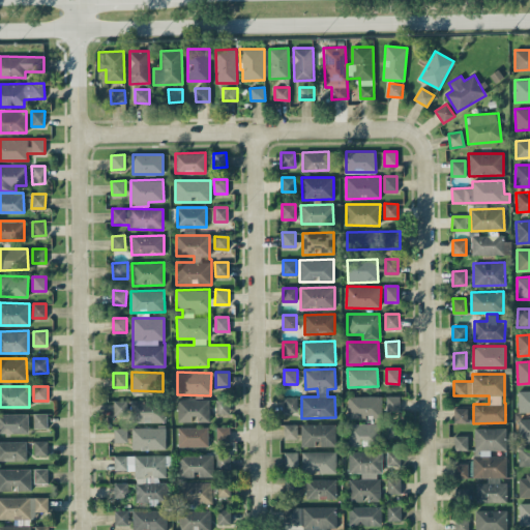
[(529,440),(529,390),(518,390),(519,412),(529,412),(529,418),(518,419),(518,440),(529,440)]
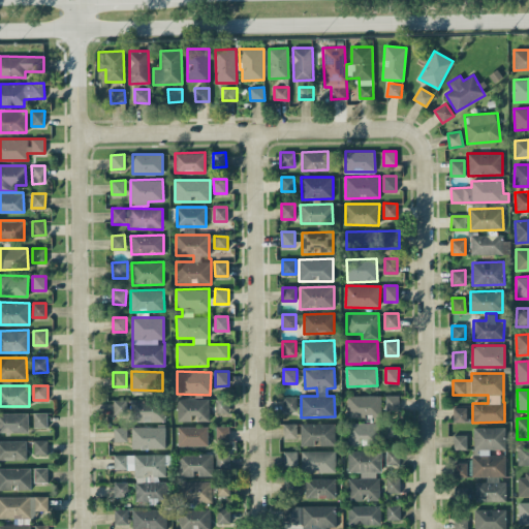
[(347,416),(381,415),(380,395),(347,396),(347,416)]
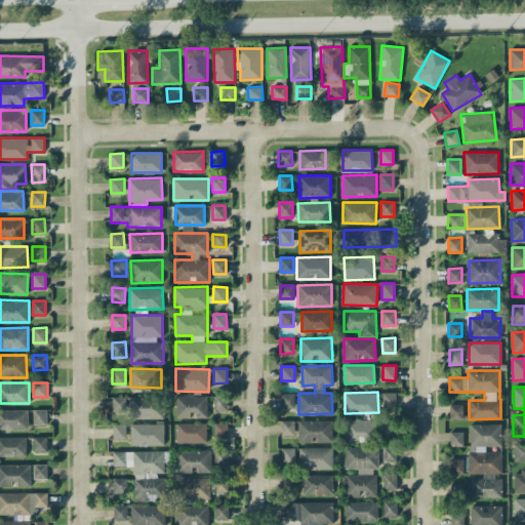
[(396,407),(396,392),(382,393),(382,407),(396,407)]
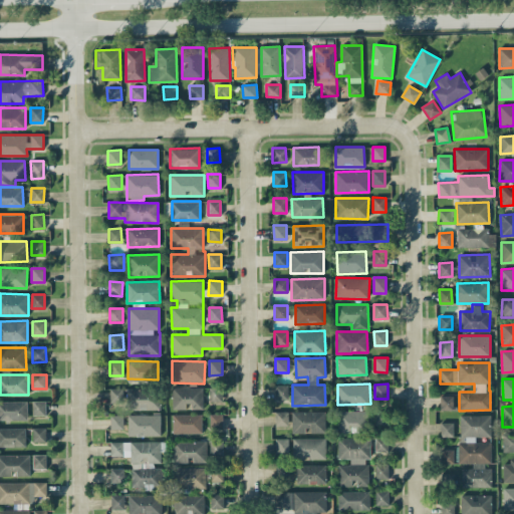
[(275,400),(288,399),(288,384),(275,386),(275,400)]
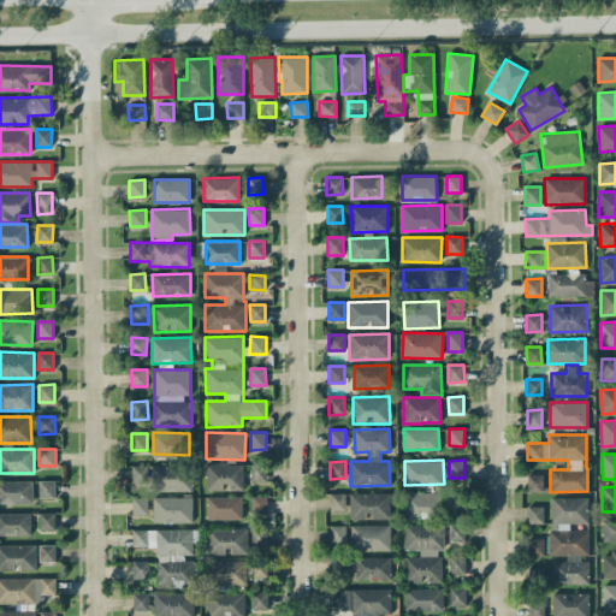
[(243,463),(206,465),(206,491),(243,490),(243,463)]
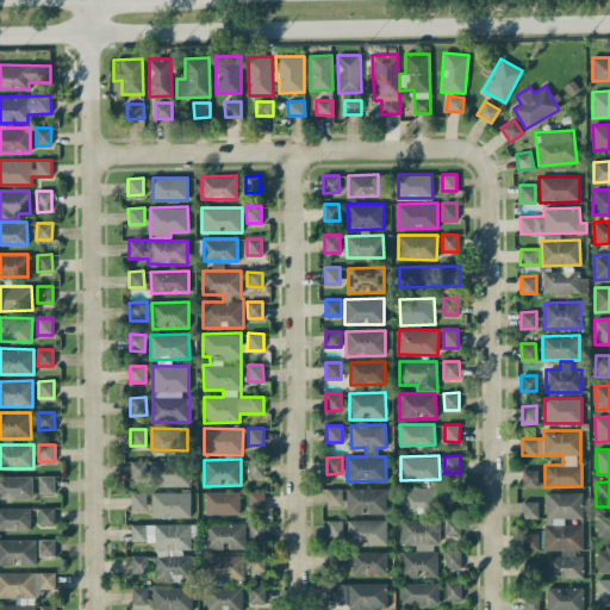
[(150,487),(188,486),(187,460),(130,461),(131,478),(149,478),(150,487)]
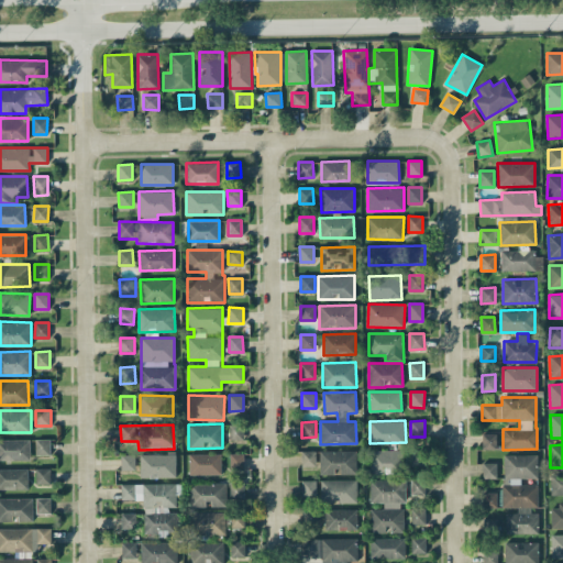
[(243,424),(230,424),(230,440),(243,440),(243,424)]
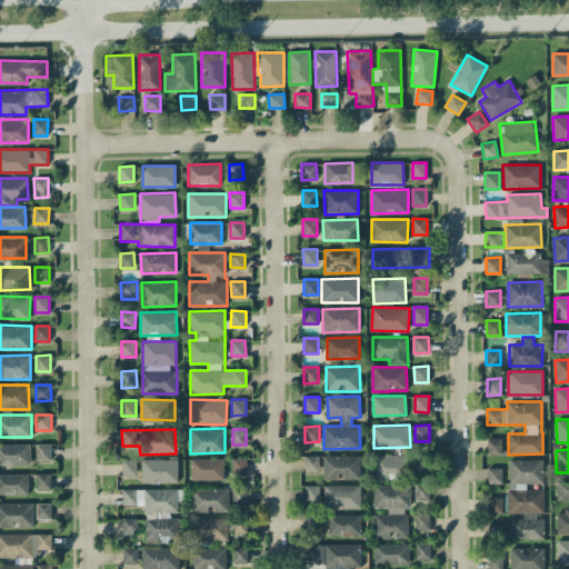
[(487,439),(487,453),(501,453),(501,438),(487,439)]
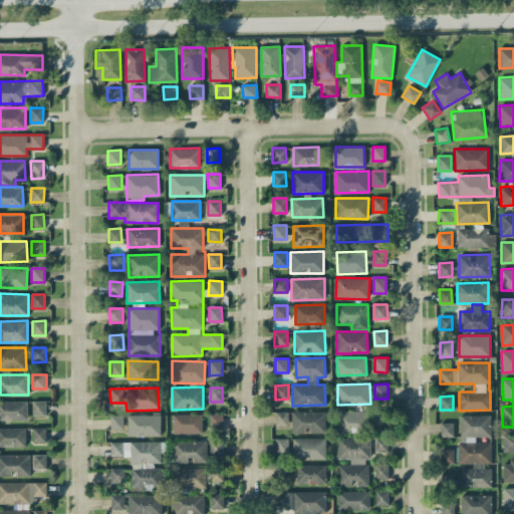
[(27,401),(0,401),(0,420),(27,420),(27,401)]
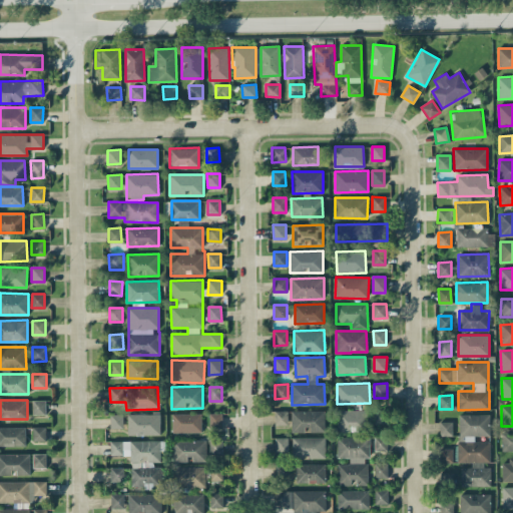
[(45,415),(45,401),(32,401),(32,415),(45,415)]
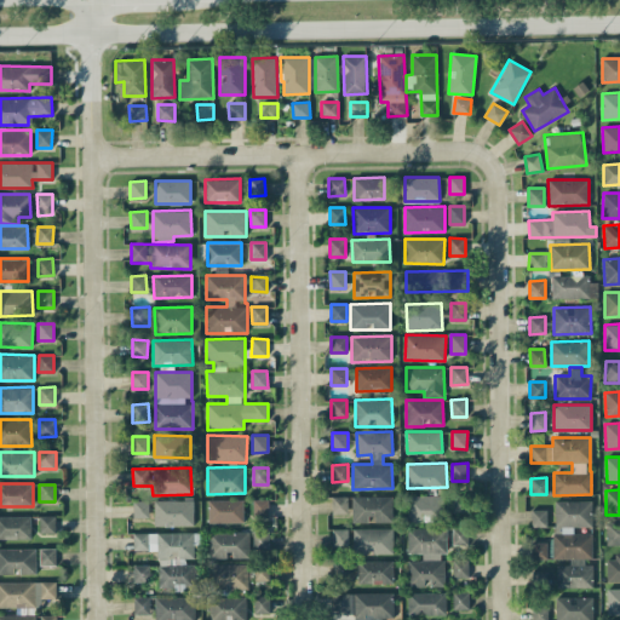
[(372,523),(392,522),(392,495),(351,497),(352,523),(372,523)]
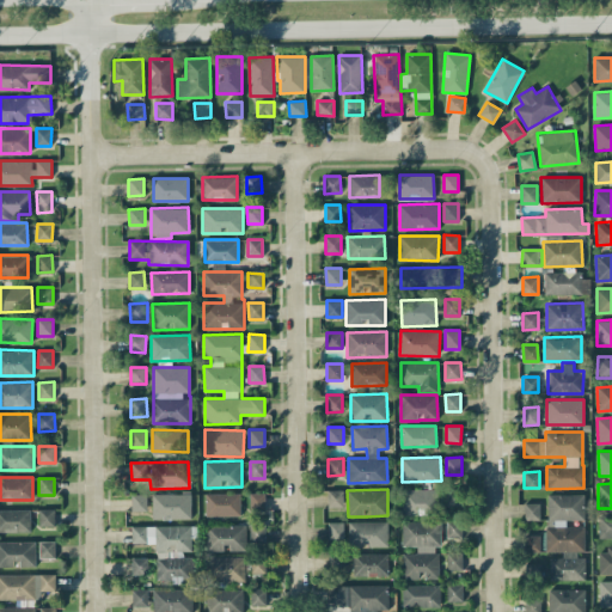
[(403,515),(438,514),(438,489),(402,490),(403,515)]
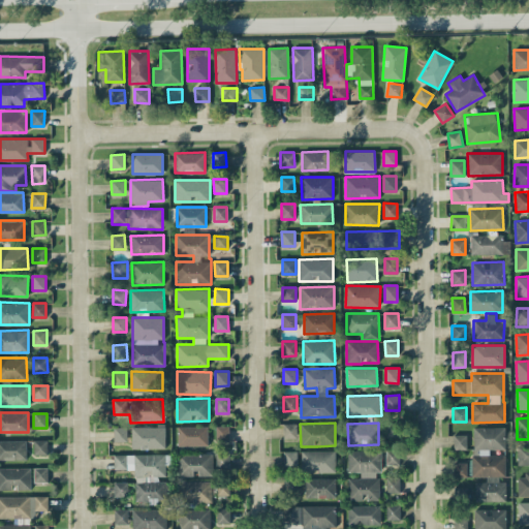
[(386,438),(399,437),(398,423),(385,423),(386,438)]
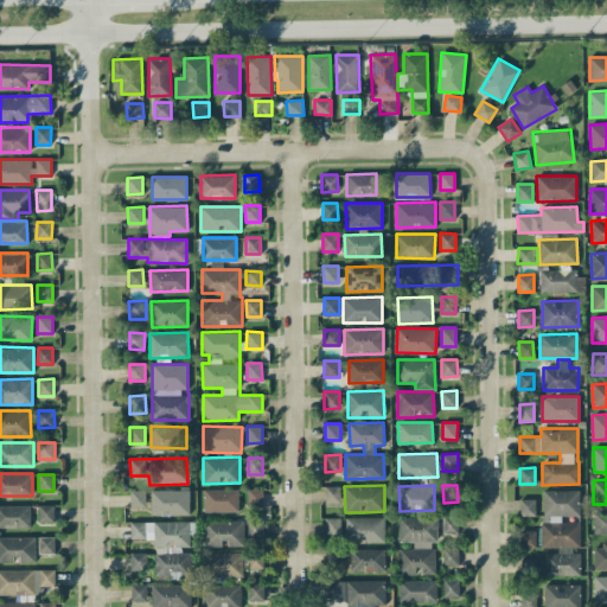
[(325,503),(340,503),(340,486),(325,486),(325,503)]
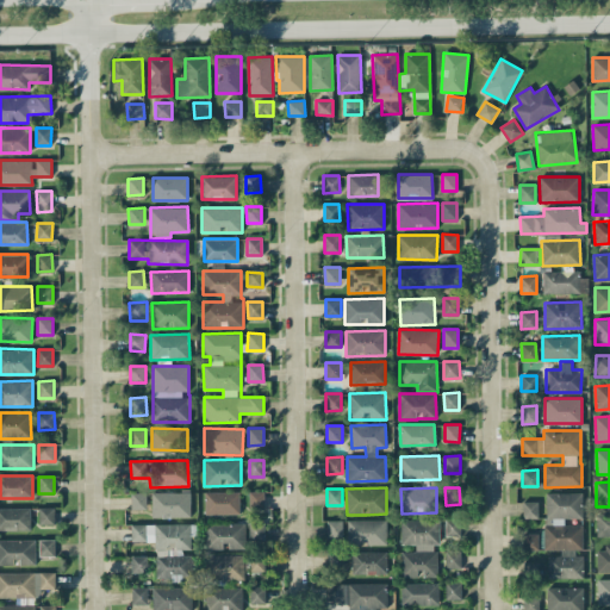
[(151,492),(153,517),(191,516),(190,491),(151,492)]
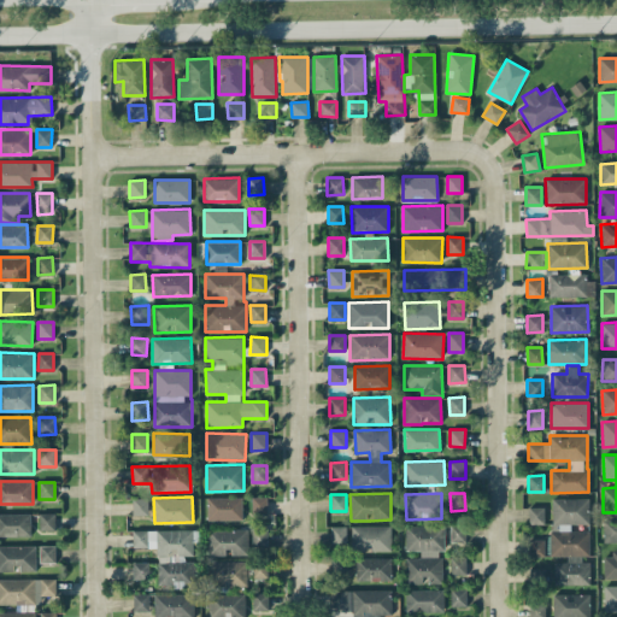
[(242,497),(207,498),(207,521),(242,519),(242,497)]
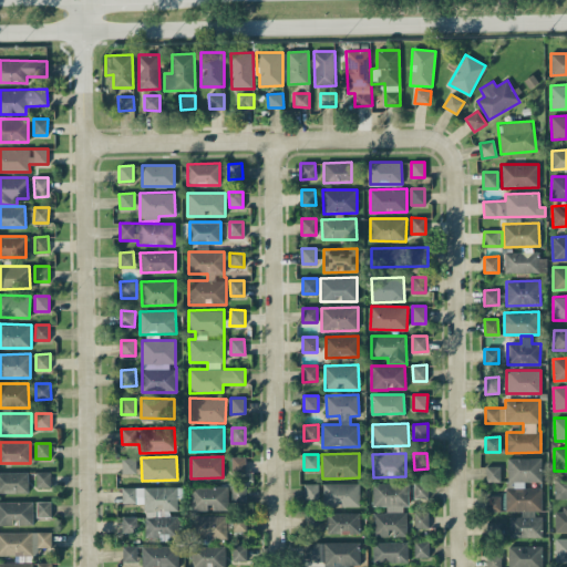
[(245,473),(246,456),(232,456),(230,472),(245,473)]
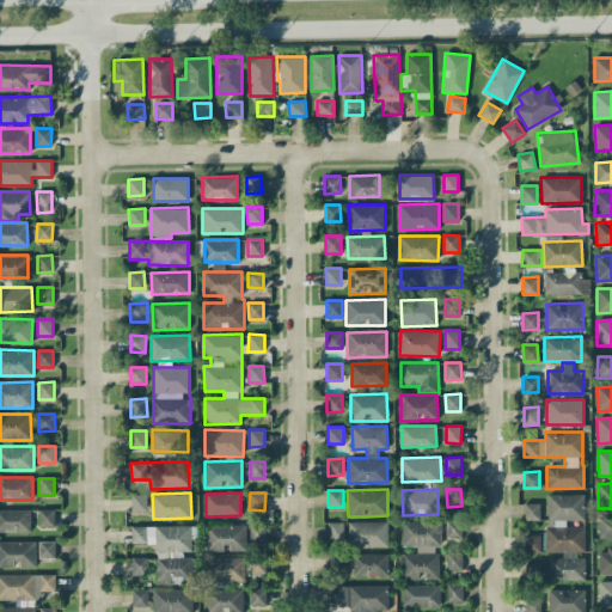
[(147,494),(130,494),(132,510),(147,510),(147,494)]
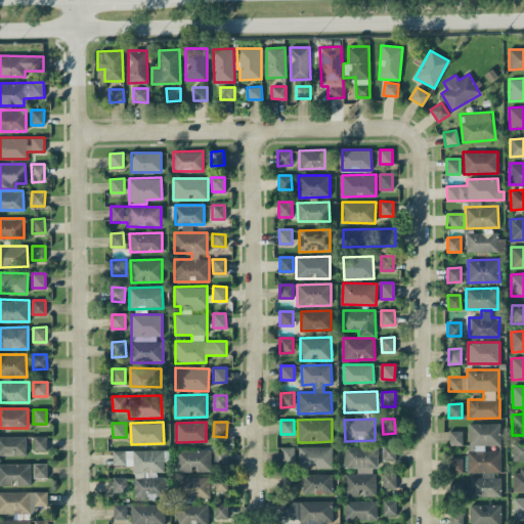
[(471,496),(500,496),(500,450),(485,451),(485,445),(500,445),(500,424),(468,424),(468,473),(481,473),(481,477),(471,477),(471,496)]
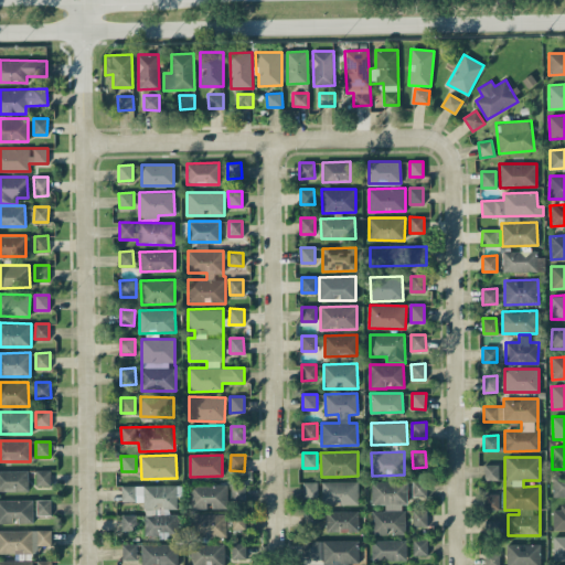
[(484,480),(499,480),(498,465),(484,465),(484,480)]
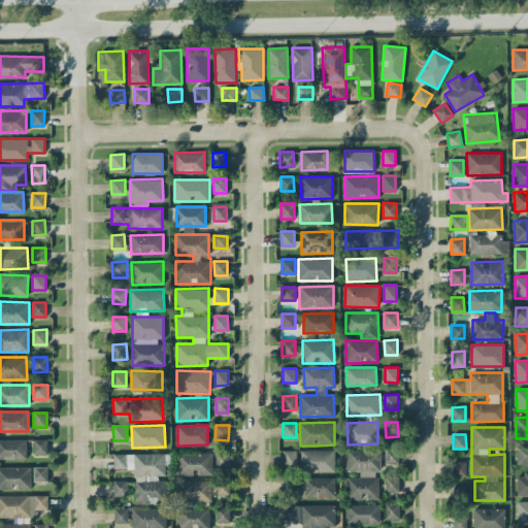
[(0,458),(26,458),(26,439),(0,439),(0,458)]
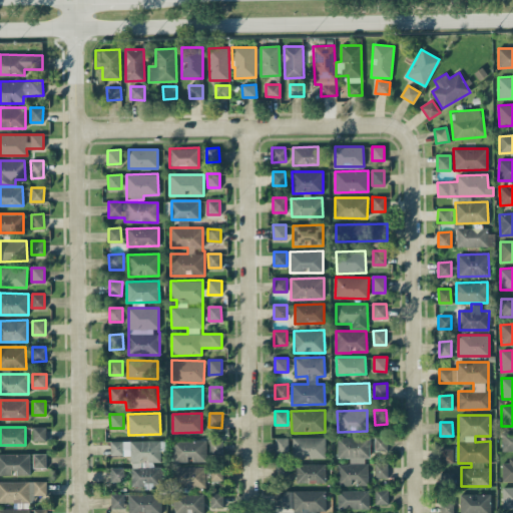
[(46,441),(46,427),(33,427),(33,441),(46,441)]
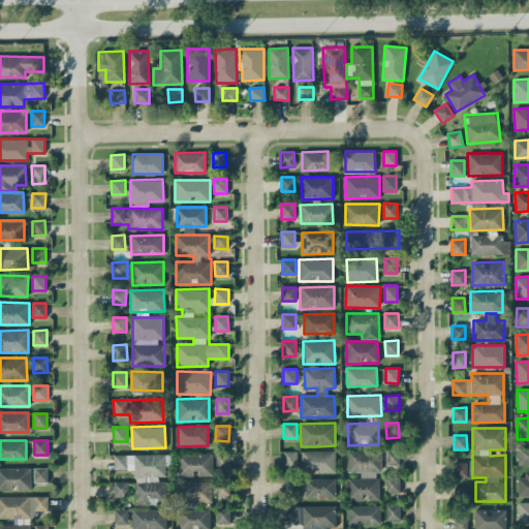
[(528,445),(517,446),(518,466),(528,465),(528,445)]
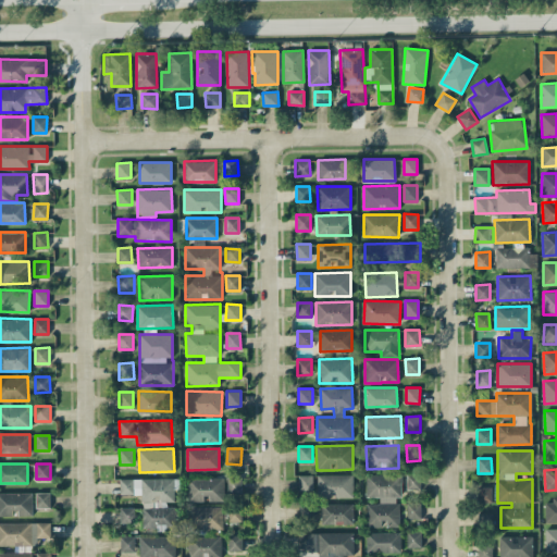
[(366,474),(367,497),(379,497),(379,503),(366,504),(367,527),(399,527),(398,496),(401,496),(400,473),(366,474)]
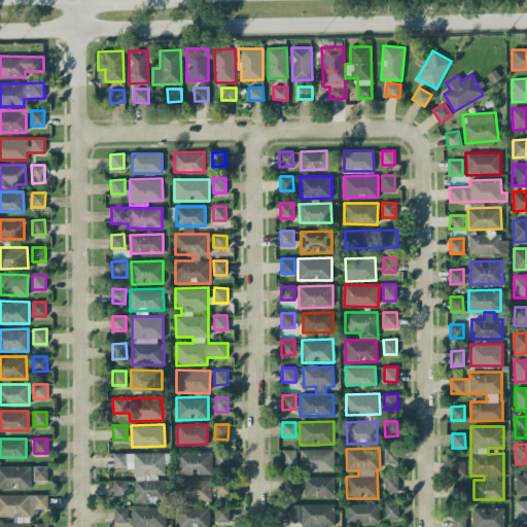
[(397,463),(397,448),(384,449),(385,463),(397,463)]
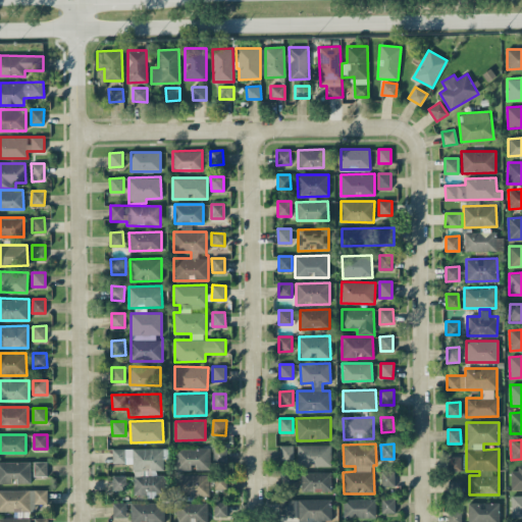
[(293,446),(279,445),(279,459),(293,460),(293,446)]
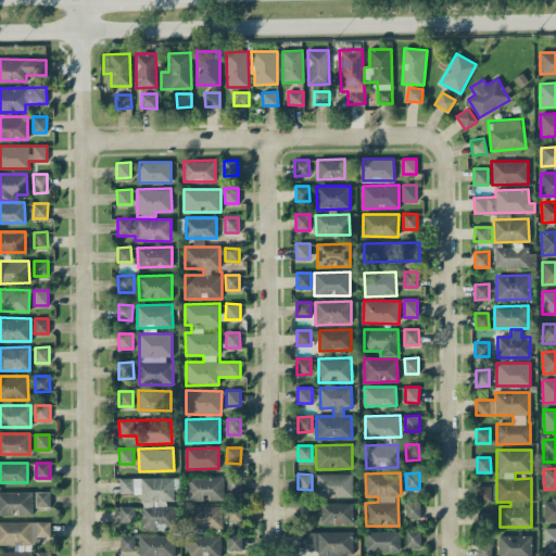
[(316,474),(317,497),(352,496),(352,474),(316,474)]
